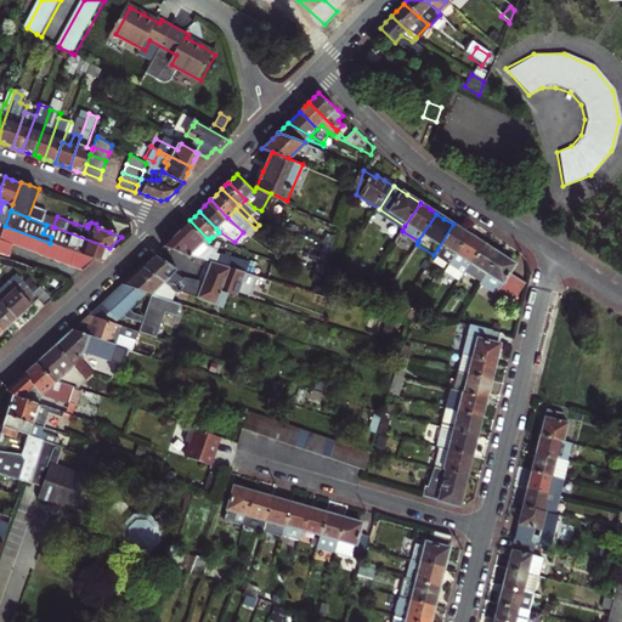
[(209,241),(207,238),(190,220),(176,233),(175,235),(165,244),(209,259),(218,246),(222,247),(224,241),(213,237),(211,237),(209,241)]
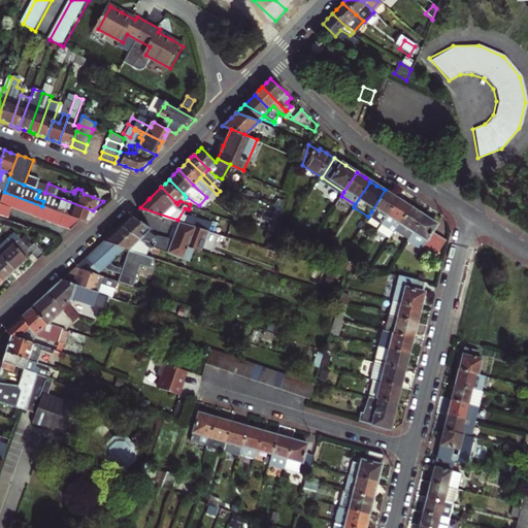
[(384,220),(387,216),(398,199),(391,195),(385,190),(371,211),(384,220)]
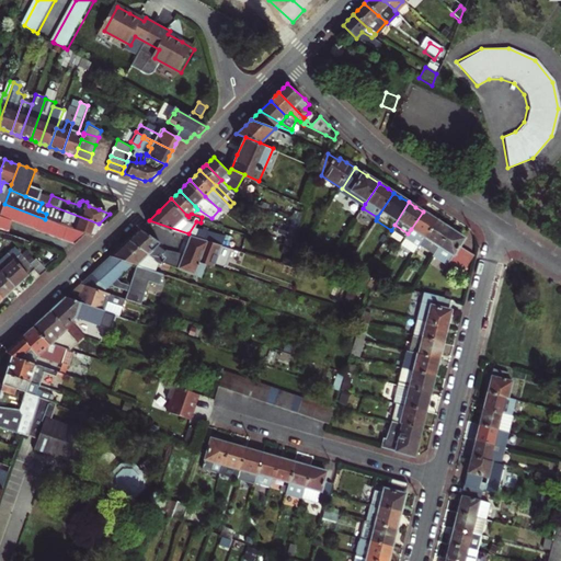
[(38,210),(46,214),(49,205),(47,205),(42,203),(38,210)]
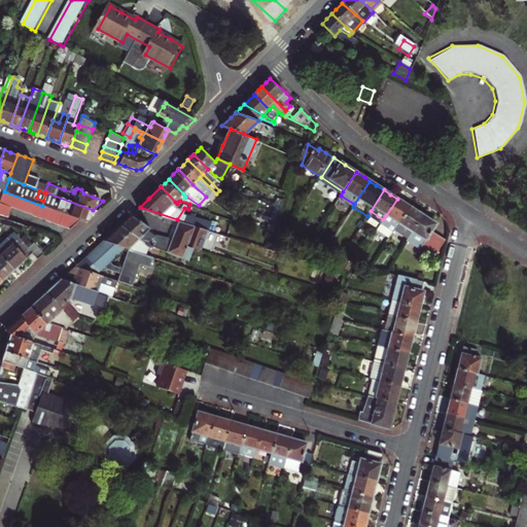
[(62,213),(42,206),(4,191),(0,202),(0,216),(8,219),(13,207),(18,207),(34,214),(34,215),(58,224),(60,218),(62,213)]
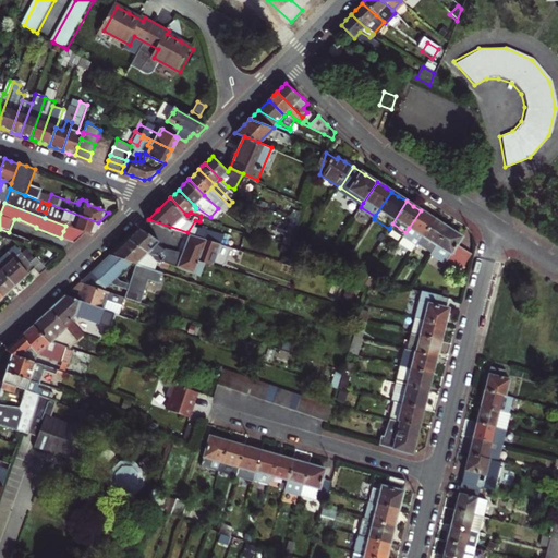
[(98,222),(49,204),(46,213),(75,223),(73,229),(84,232),(91,234),(96,230),(102,225),(98,222)]
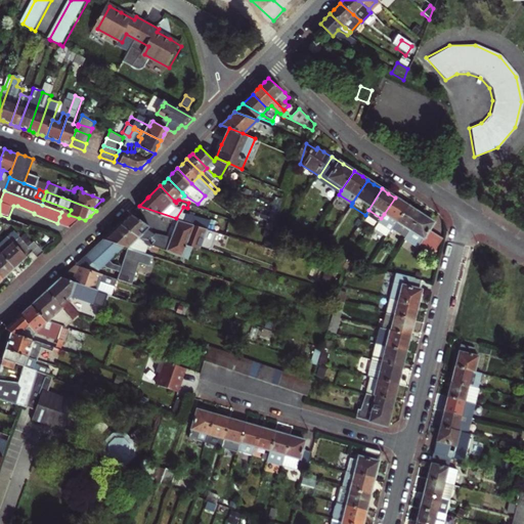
[(337,198),(334,203),(339,206),(342,201),(337,198)]
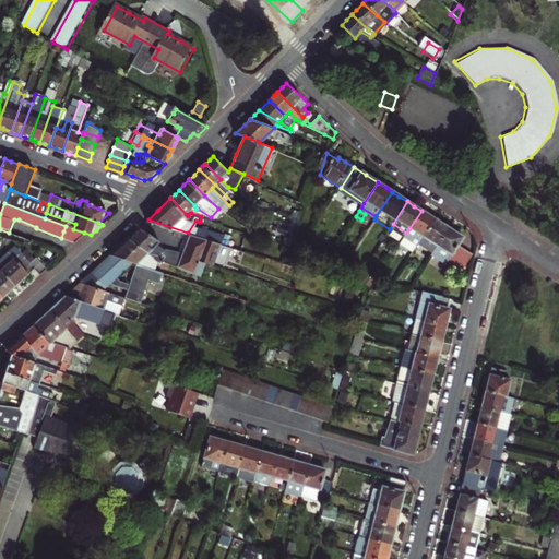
[(419,244),(424,237),(435,219),(429,215),(421,211),(409,228),(406,233),(406,235),(419,244)]
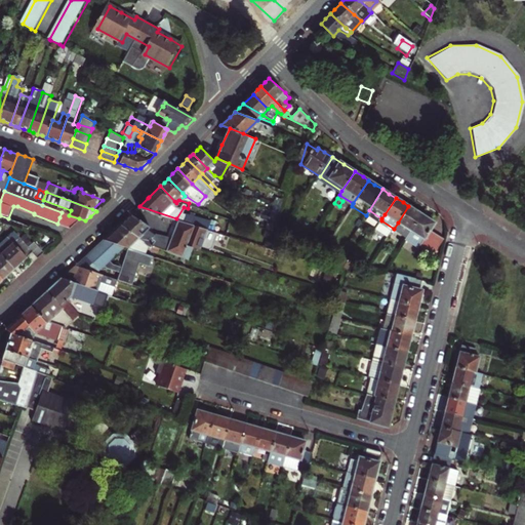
[(71,210),(43,200),(42,205),(62,212),(69,215),(71,210)]
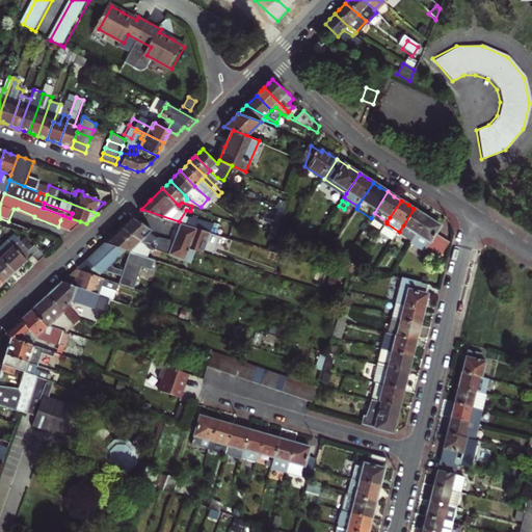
[(274,216),(282,219),(285,207),(278,205),(274,216)]
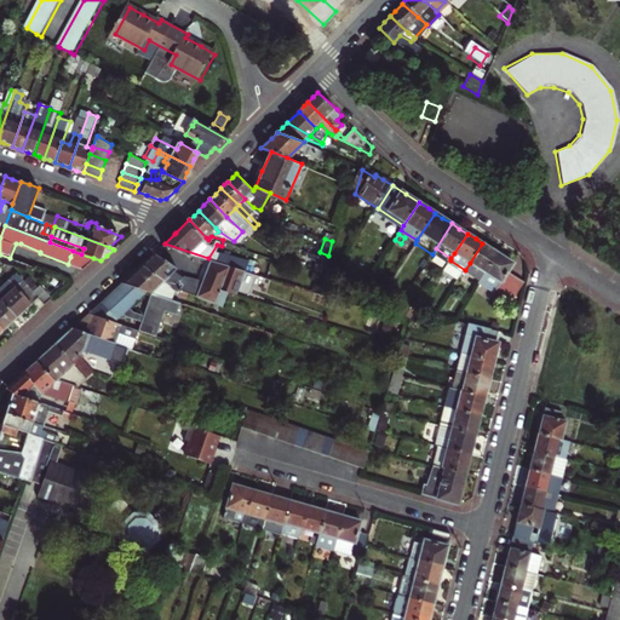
[(482,244),(470,263),(465,270),(481,280),(484,273),(497,253),(489,248),(482,244)]
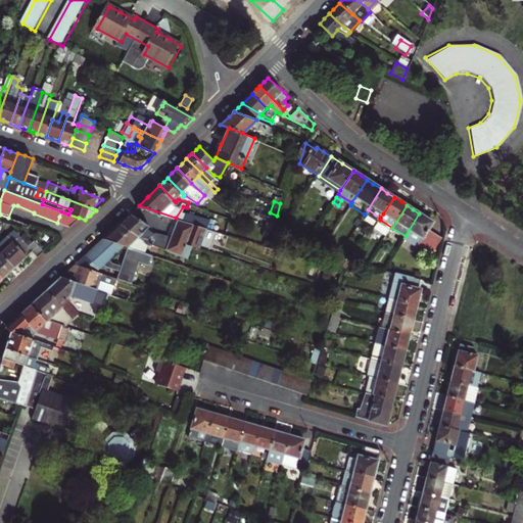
[(61,211),(59,217),(74,223),(79,218),(68,215),(61,211)]
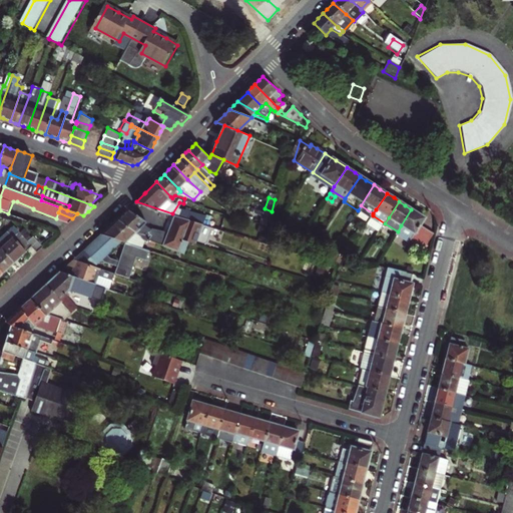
[(143,224),(145,222),(128,208),(123,213),(117,218),(134,232),(143,224)]
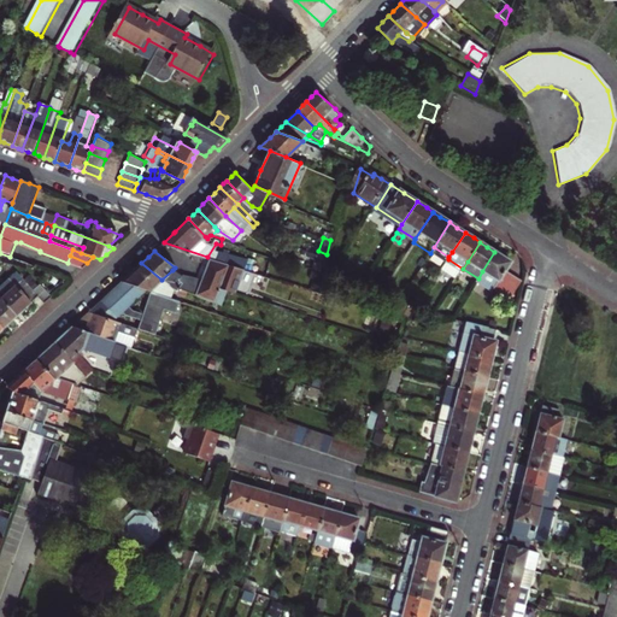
[(223,251),(219,260),(234,265),(247,270),(248,270),(252,260),(223,251)]
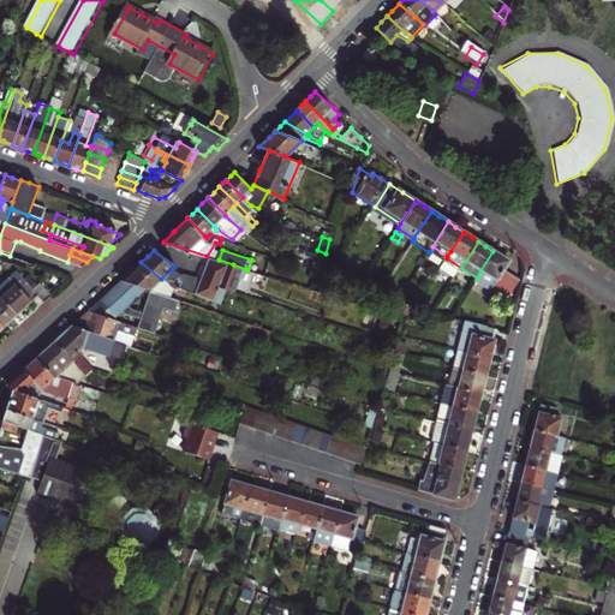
[(502,257),(493,251),(481,270),(477,278),(475,281),(490,291),(490,290),(508,300),(520,281),(502,270),(509,261),(502,257)]
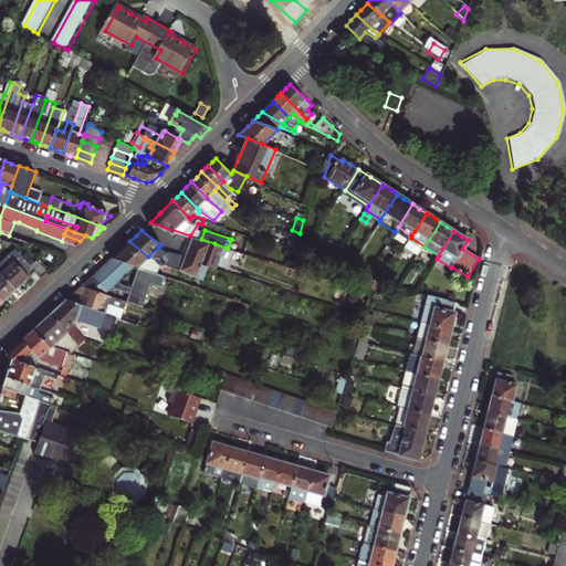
[(80,241),(64,234),(62,241),(74,247),(80,241)]
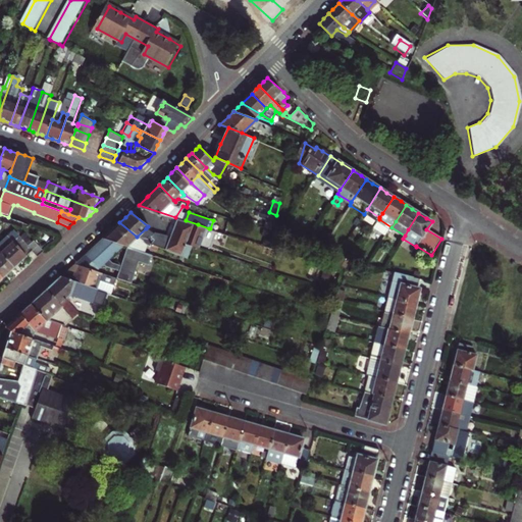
[(184,237),(203,244),(209,228),(198,224),(186,220),(179,218),(173,233),(153,233),(152,235),(146,228),(137,237),(145,244),(168,248),(179,249),(184,237)]
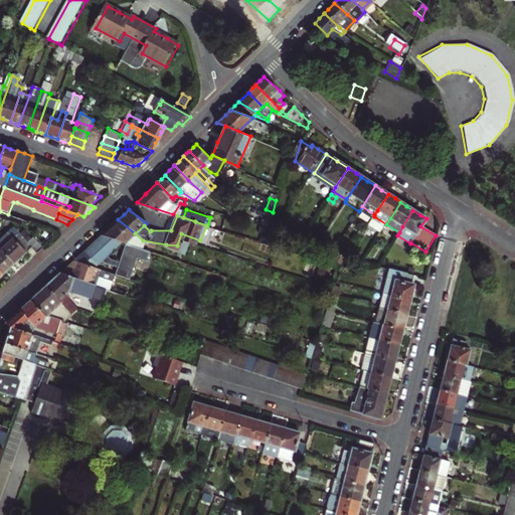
[(135,233),(118,219),(112,225),(104,232),(126,239),(129,241),(138,244),(141,242),(164,249),(166,244),(143,240),(135,233)]
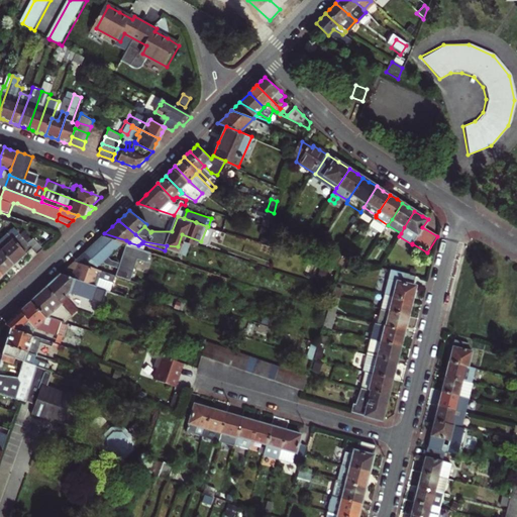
[(13,228),(0,239),(0,249),(13,265),(23,255),(31,248),(36,253),(42,248),(33,238),(27,243),(13,228)]
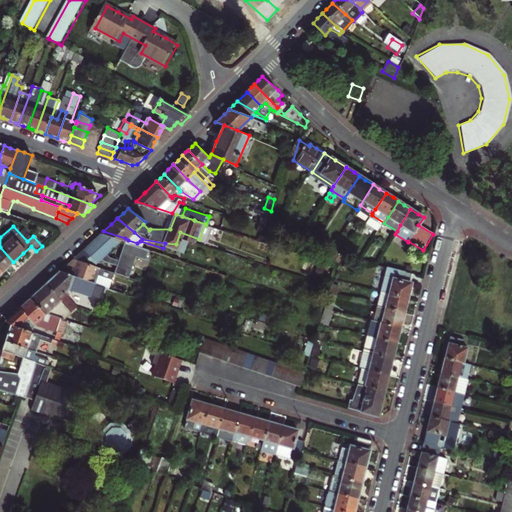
[(76,256),(97,263),(105,256),(107,259),(120,264),(122,258),(113,255),(110,251),(125,238),(103,231),(96,237),(90,243),(76,256)]
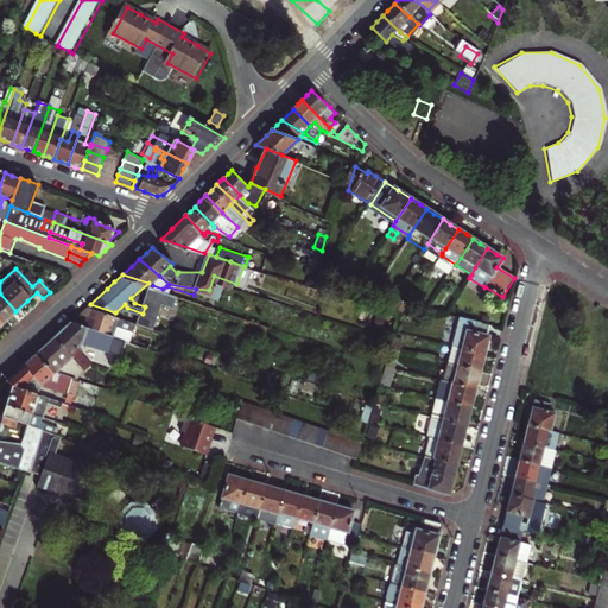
[(181,295),(163,289),(152,285),(145,306),(143,314),(139,322),(157,328),(165,303),(176,306),(181,295)]
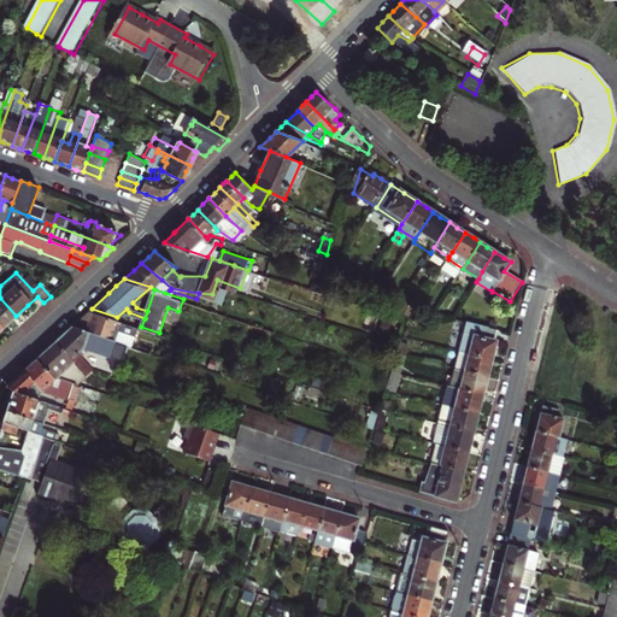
[(0,327),(1,329),(10,323),(16,316),(0,298),(0,327)]
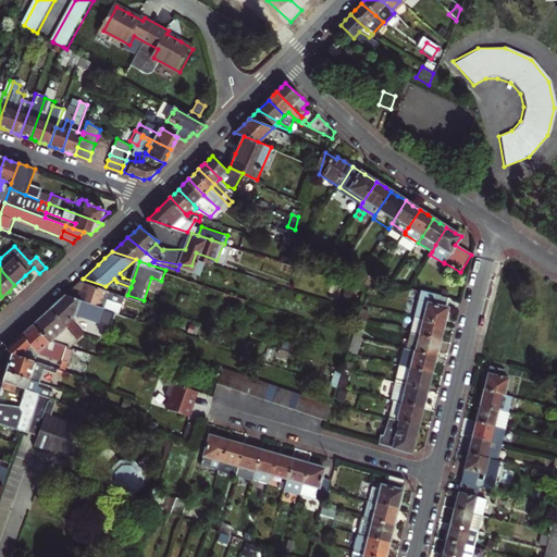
[(79,296),(118,310),(121,311),(127,295),(106,286),(83,279),(77,283),(75,285),(83,287),(79,296)]
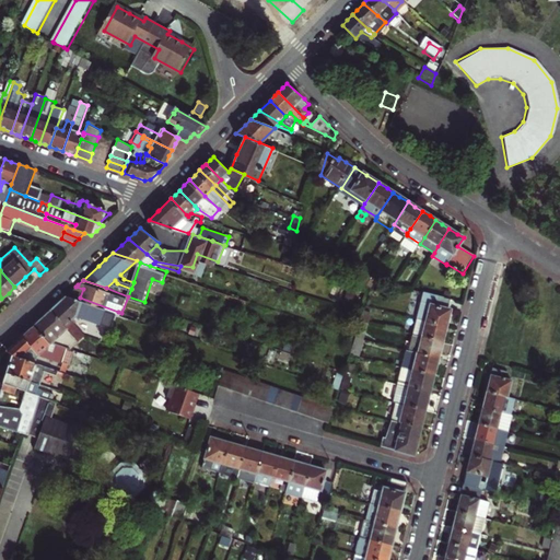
[(113,325),(118,312),(80,298),(68,293),(60,301),(54,306),(81,337),(86,330),(74,317),(79,313),(113,325)]
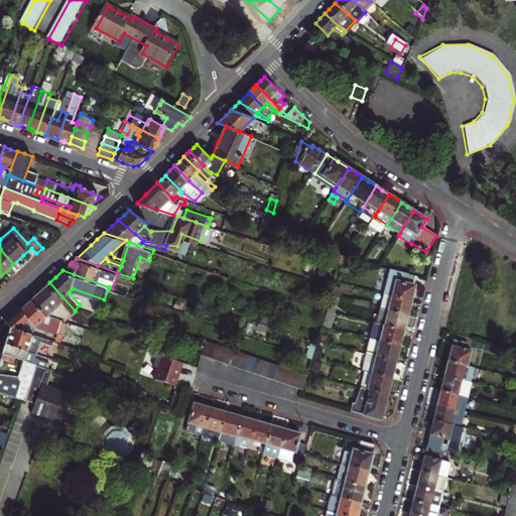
[(405,283),(407,275),(389,270),(383,294),(409,300),(412,292),(413,285),(405,283)]
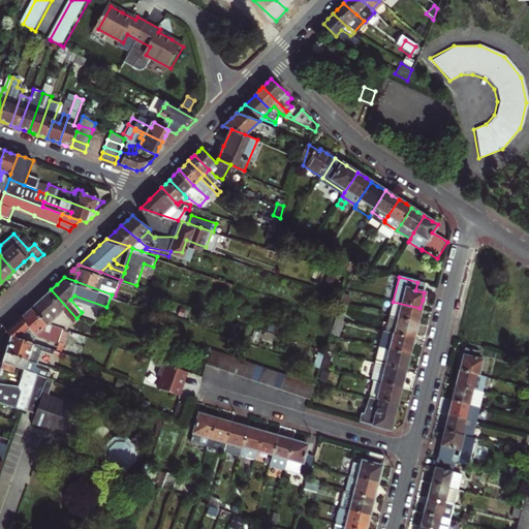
[(429,293),(431,285),(417,282),(415,290),(424,292),(429,293)]
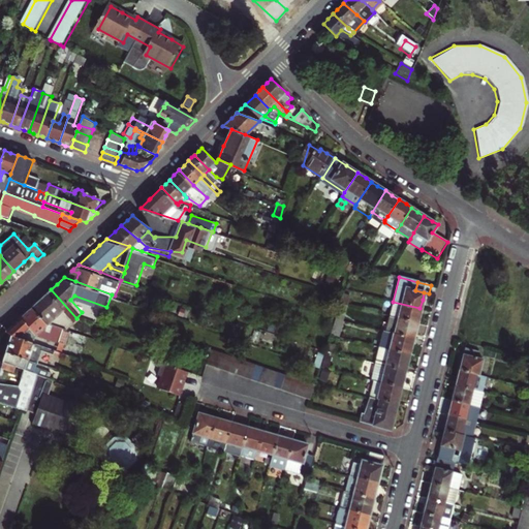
[(42,298),(33,306),(47,321),(50,319),(65,325),(67,327),(76,318),(51,289),(42,298)]
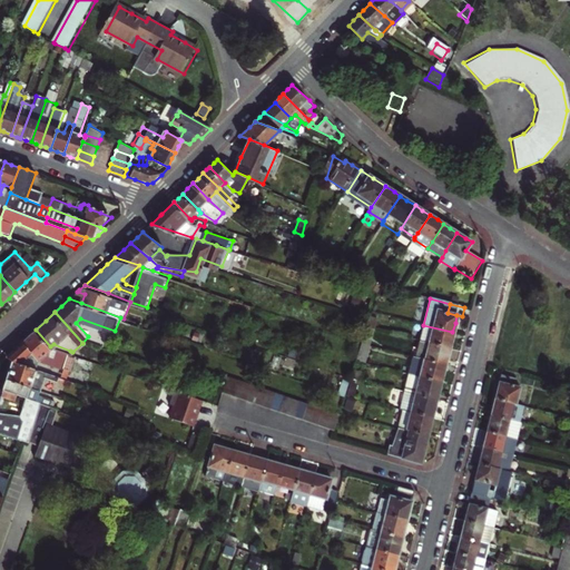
[(366,328),(376,331),(381,314),(372,312),(369,321),(366,328)]
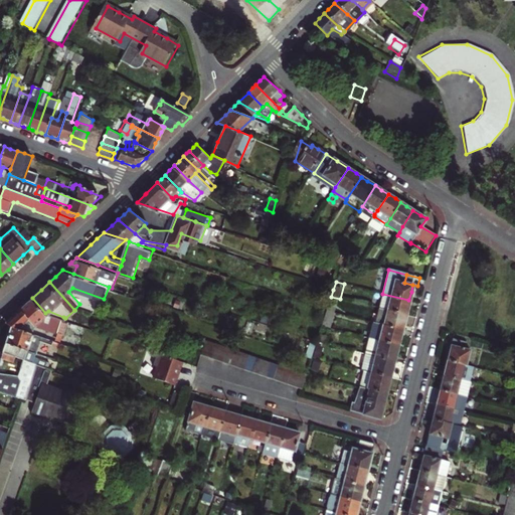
[(408,300),(382,294),(379,309),(405,315),(406,310),(408,300)]
